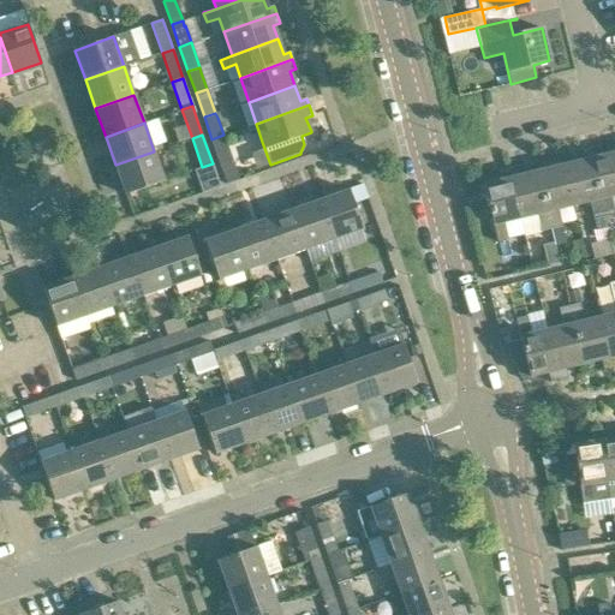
[(239,180),(231,155),(224,135),(212,139),(227,184),(239,180)]
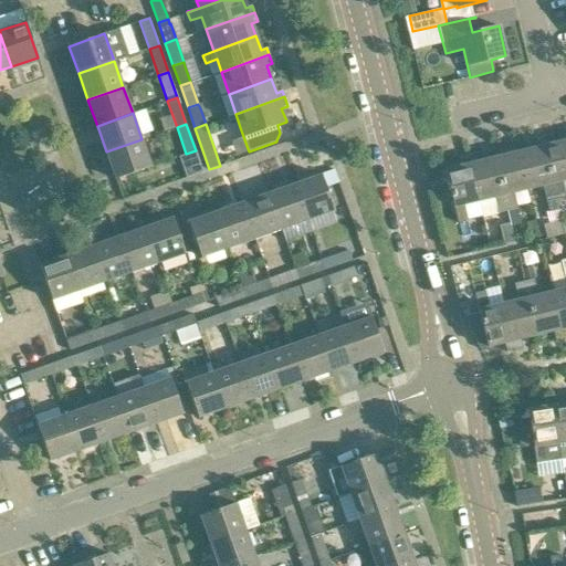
[(565,192),(563,181),(565,180),(565,130),(557,133),(559,142),(543,146),(556,200),(565,197),(565,192)]
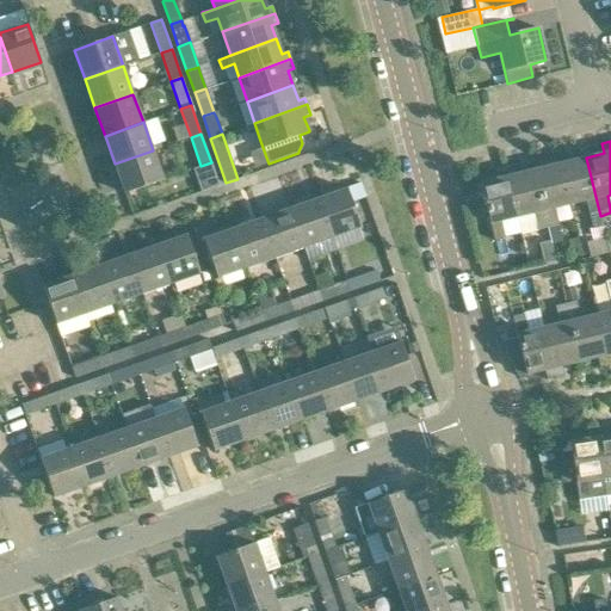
[(164,180),(155,158),(153,150),(115,164),(125,193),(164,180)]
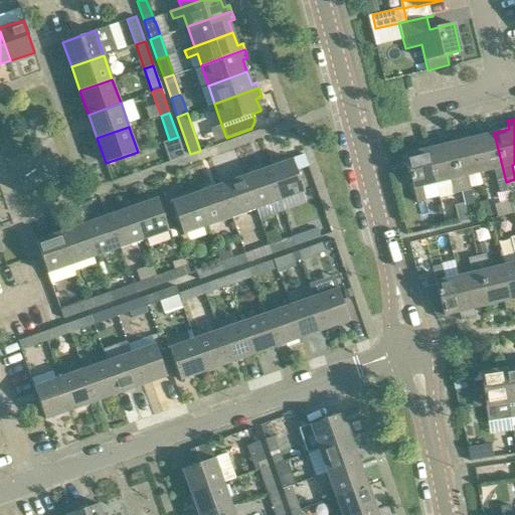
[(506,182),(494,133),(480,136),(478,128),(470,130),(481,173),(494,170),(500,191),(507,189),(505,182),(506,182)]
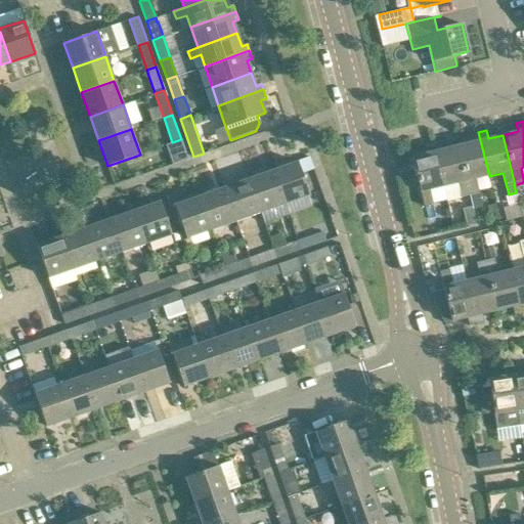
[(476,179),(489,176),(478,132),(471,134),(473,142),(459,146),(470,195),(471,195),(474,208),(482,206),(476,179)]
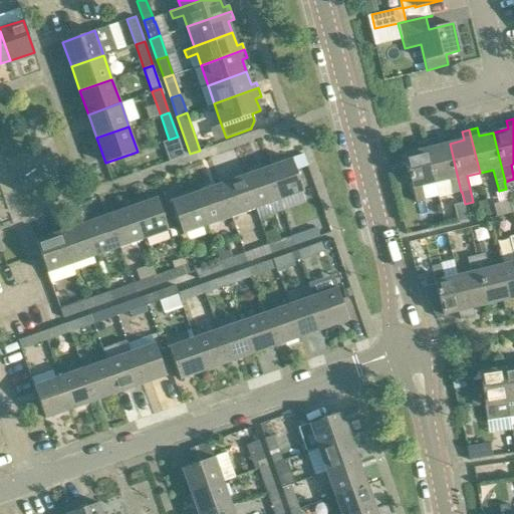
[(461,192),(450,144),(434,147),(432,139),(425,141),(435,184),(436,184),(439,198),(461,192)]
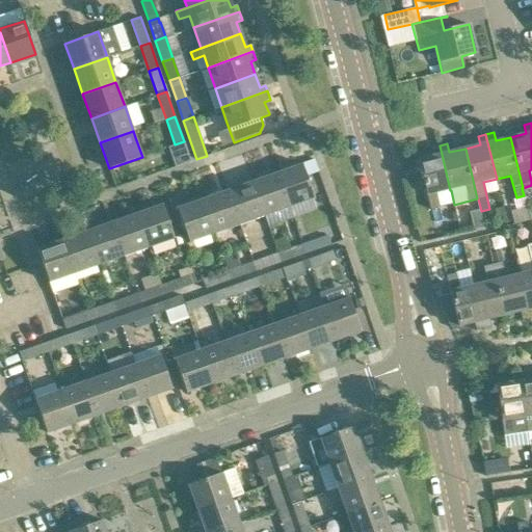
[(450,190),(440,145),(431,147),(433,156),(418,159),(430,210),(442,207),(439,193),(450,190)]
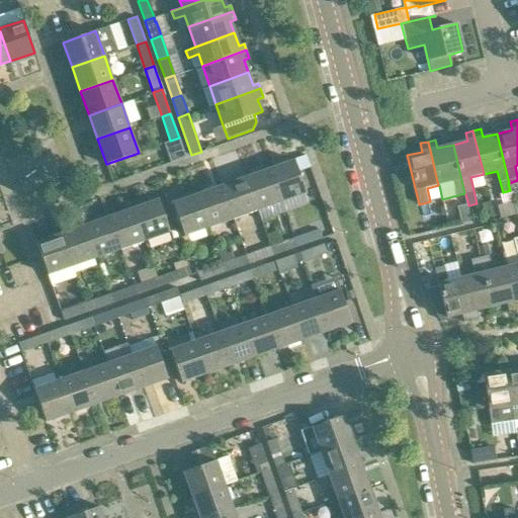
[(406,169),(403,158),(391,160),(394,172),(406,169)]
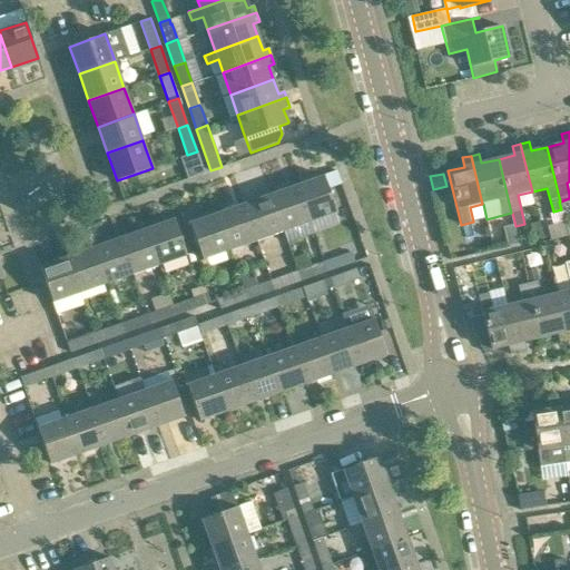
[(311,220),(315,219),(336,212),(324,176),(298,185),(311,220)]
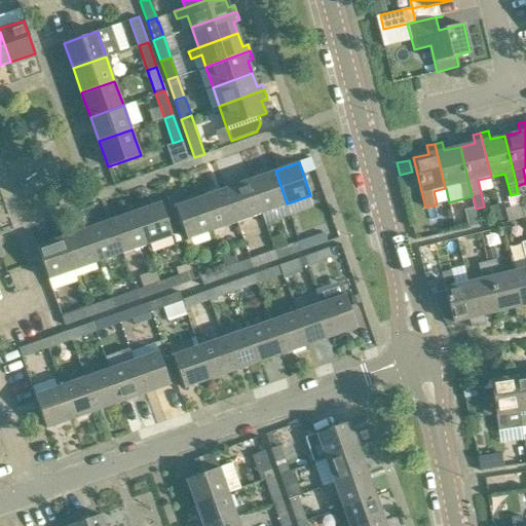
[(262,213),(287,203),(275,171),(250,180),(262,213)]
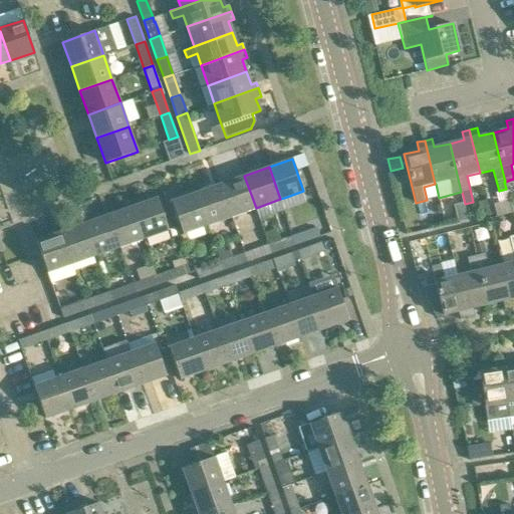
[(232,216),(256,208),(244,176),(221,184),(232,216)]
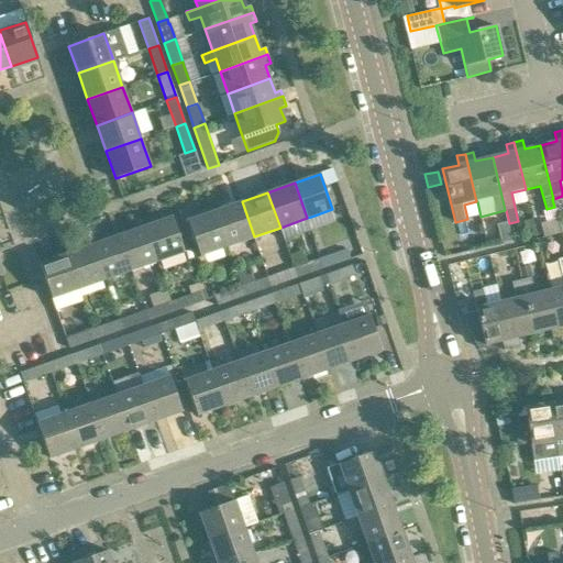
[(228,246),(254,236),(242,201),(216,211),(228,246)]
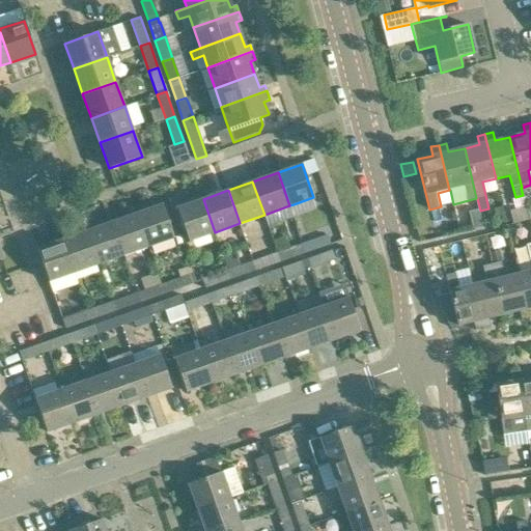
[(189,242),(215,232),(203,199),(176,208),(189,242)]
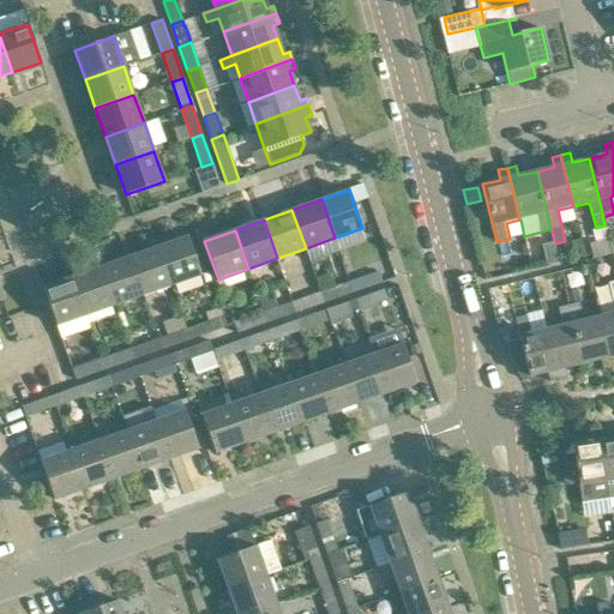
[(200,275),(196,259),(187,236),(160,246),(173,284),(200,275)]
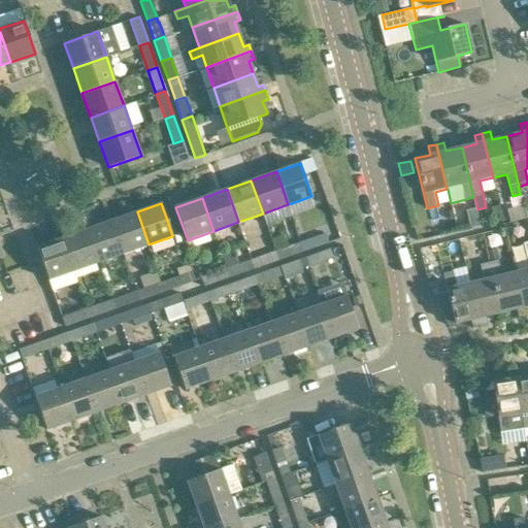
[(477,226),(473,208),(464,210),(468,228),(477,226)]
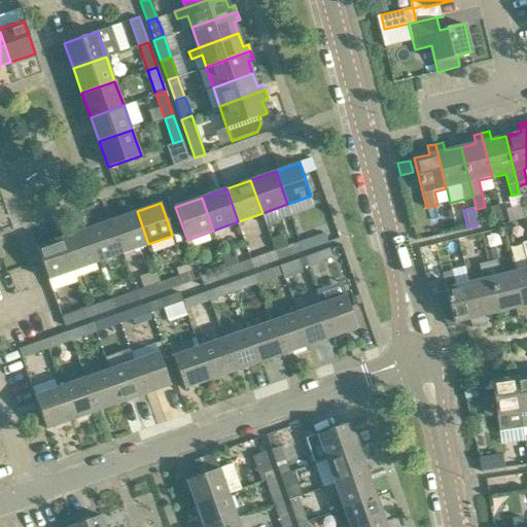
[(124,253),(148,244),(137,211),(112,220),(124,253)]
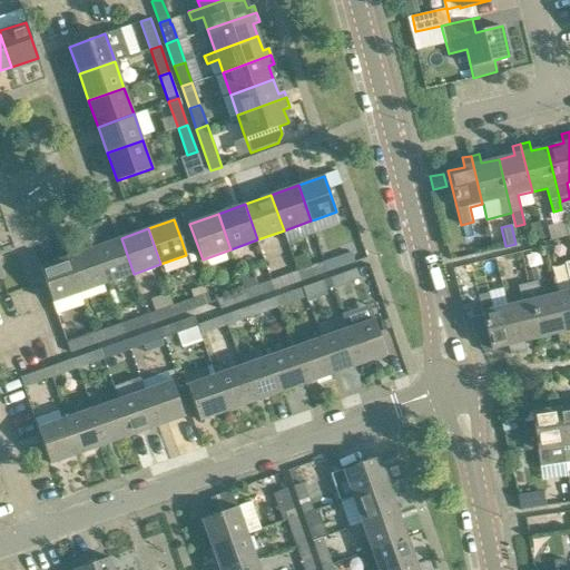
[(107,283),(134,274),(121,238),(95,247),(107,283)]
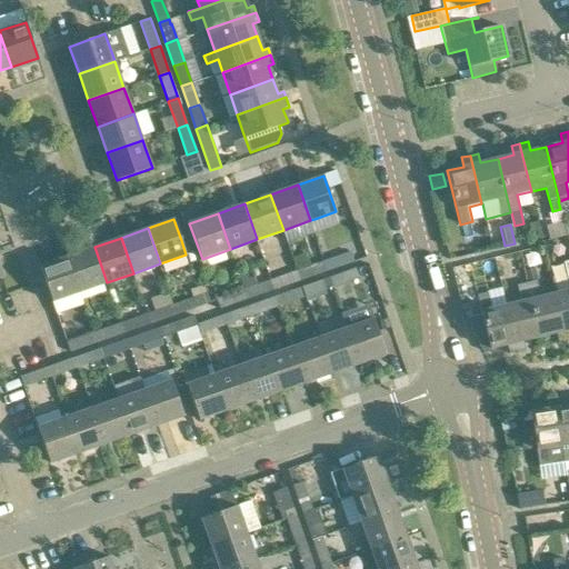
[(80,291),(107,282),(95,247),(68,256),(80,291)]
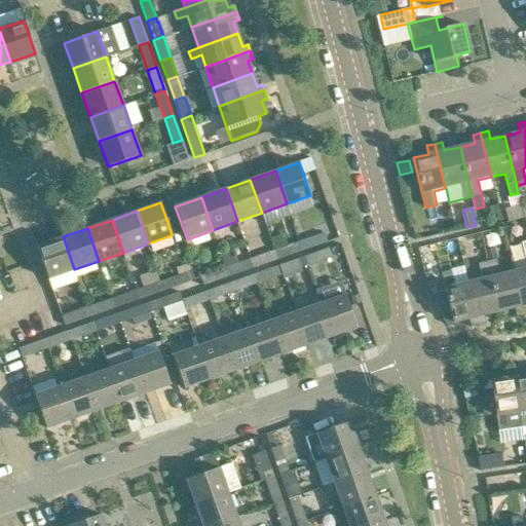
[(308,249),(327,241),(324,233),(305,239),(300,241),(303,251),(308,249)]
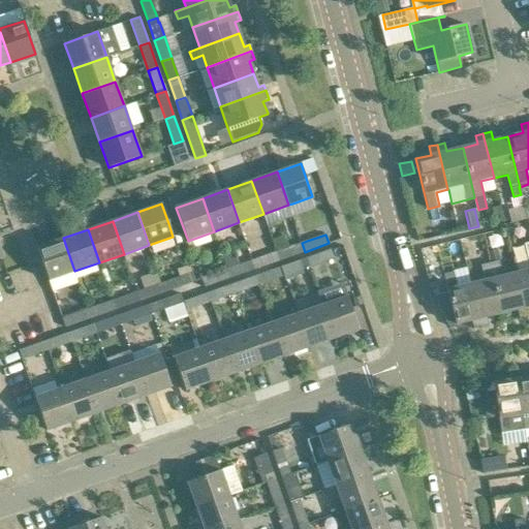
[(49,280),(74,271),(63,238),(37,247),(49,280)]
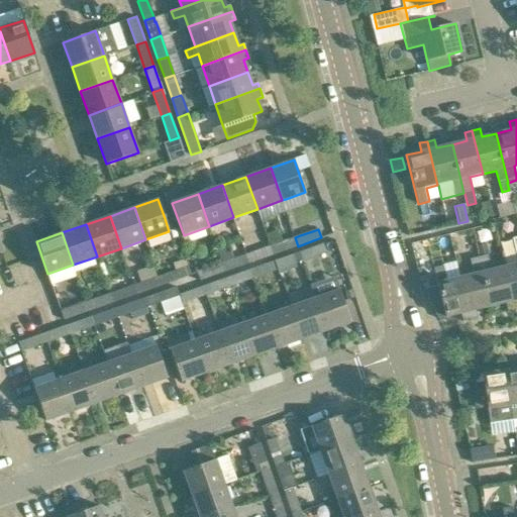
[(516,236),(512,237),(515,249),(502,252),(506,267),(505,267),(515,309),(516,308),(516,236)]
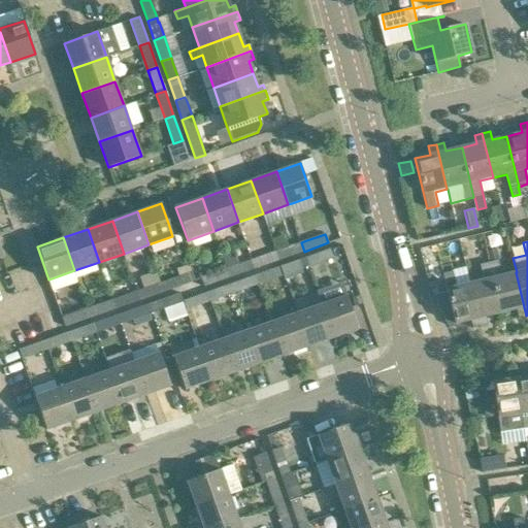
[(296,255),(304,252),(301,242),(293,245),(275,252),(279,260),(296,255)]
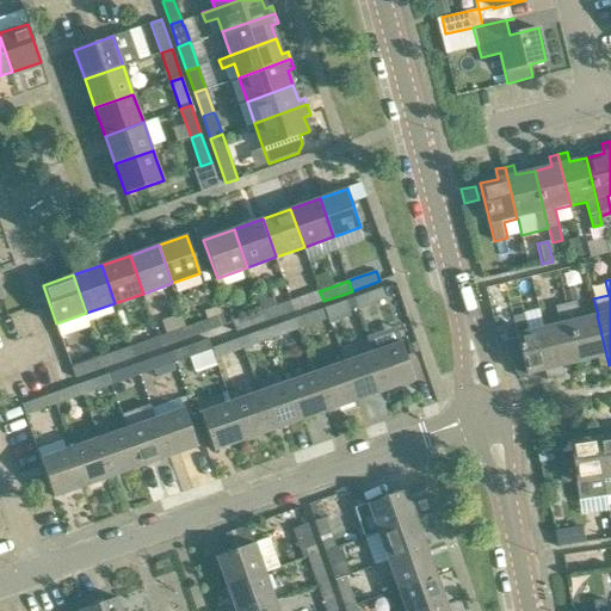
[(357,308),(364,306),(386,298),(382,288),(353,297),(357,308)]
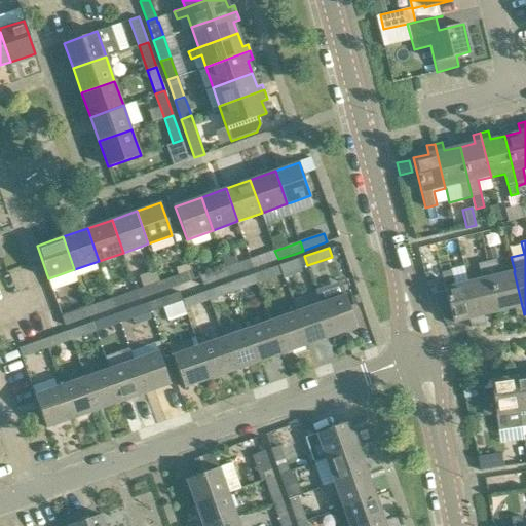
[(254,268),(278,259),(274,251),(251,259),(254,268)]
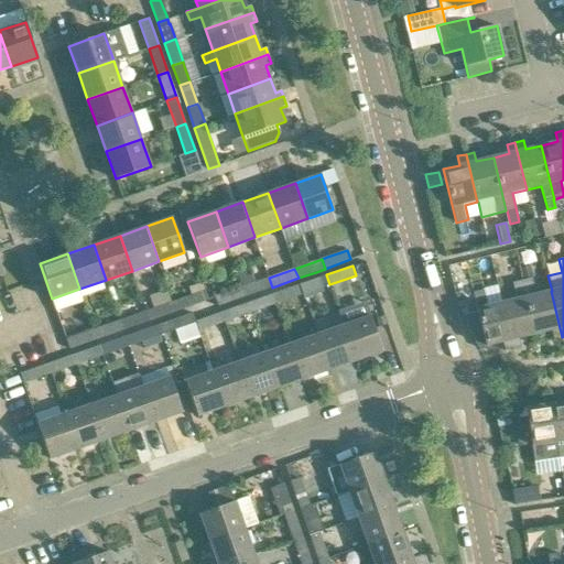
[(322,288),(329,284),(326,274),(318,278),(318,279),(300,285),(303,294),(322,288)]
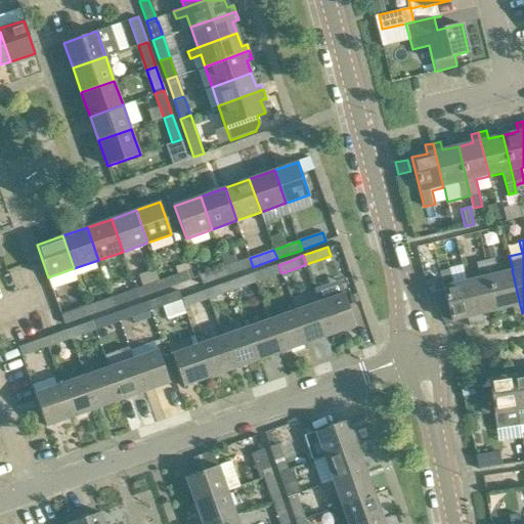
[(228,275),(253,267),(250,258),(225,266),(228,275)]
